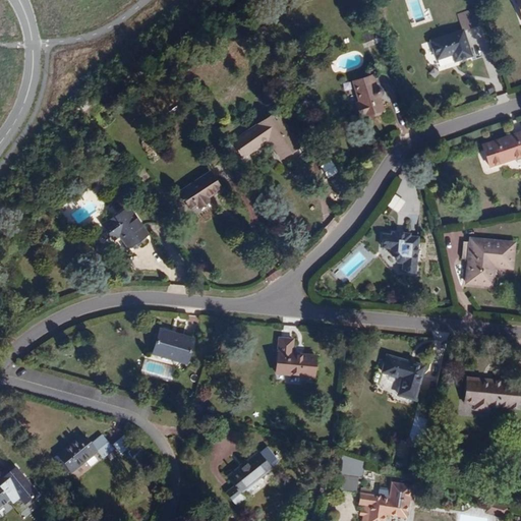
[(471,55),(464,31),(431,42),(437,59),(454,54),(456,60),(471,55)]
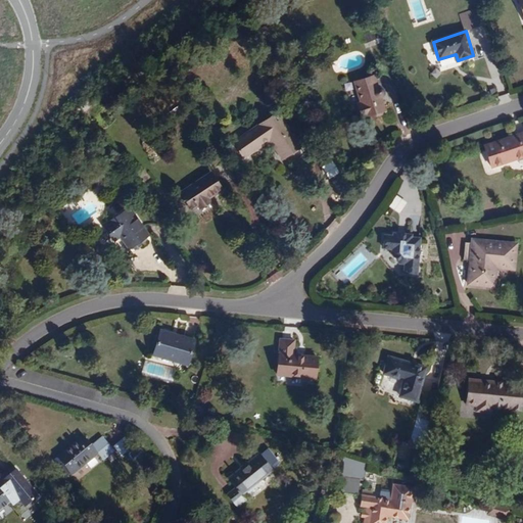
[(382,112),(379,103),(380,102),(378,95),(380,95),(381,94),(381,92),(381,91),(381,90),(380,89),(378,88),(376,89),(373,78),(355,83),(362,104),(359,105),(363,117),(382,112)]
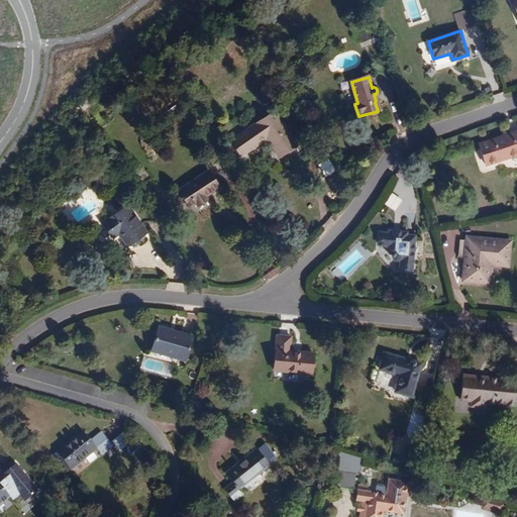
[(297,146),(274,112),(230,141),(239,157),(267,138),(279,158),(297,146)]
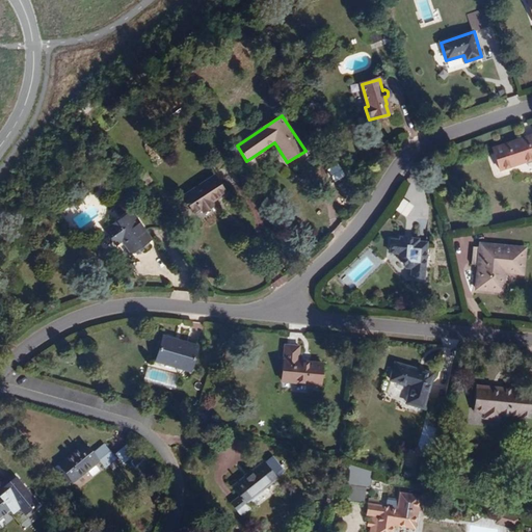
[(531,135),(508,143),(515,164),(531,158),(531,135)]
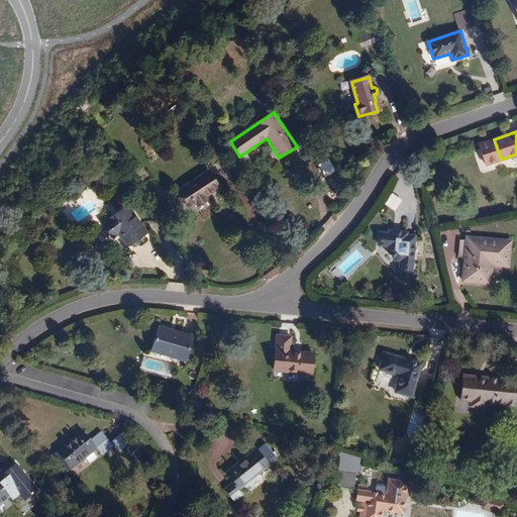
[(326,178),(337,171),(329,157),(318,164),(326,178)]
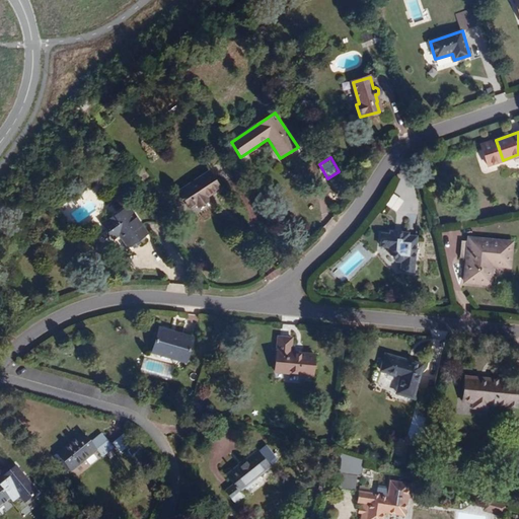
[(213,195),(220,189),(209,171),(177,193),(188,208),(195,204),(198,208),(208,202),(205,198),(211,193),(213,195)]
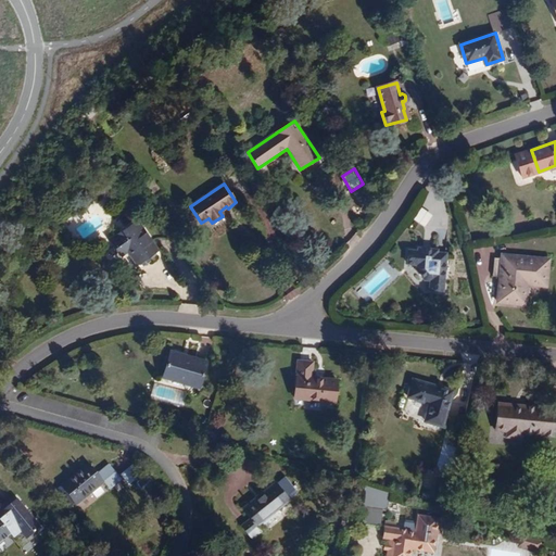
[(155,250),(136,223),(110,240),(121,256),(127,252),(136,264),(155,250)]
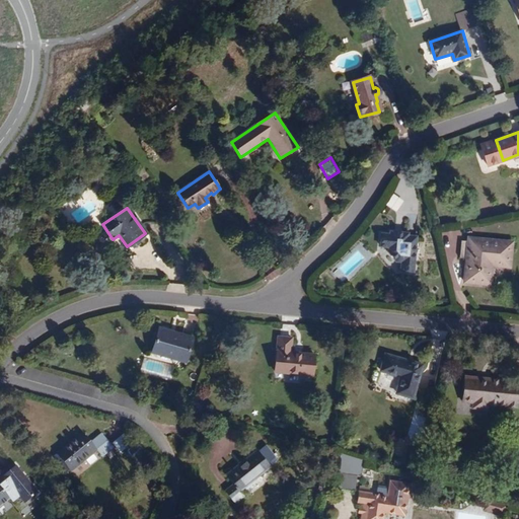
[(413,273),(417,237),(410,236),(410,233),(388,231),(388,235),(381,234),(380,246),(387,247),(387,250),(397,263),(402,263),(401,272),(413,273)]
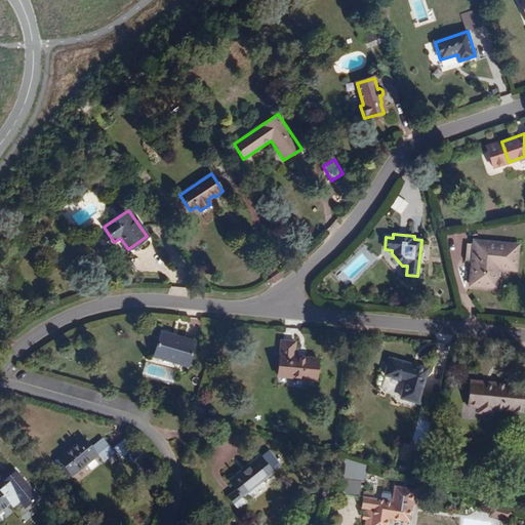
[(518,271),(519,254),(513,253),(514,245),(495,243),(494,246),(468,244),(466,261),(474,263),(472,286),(493,288),(495,269),(518,271)]
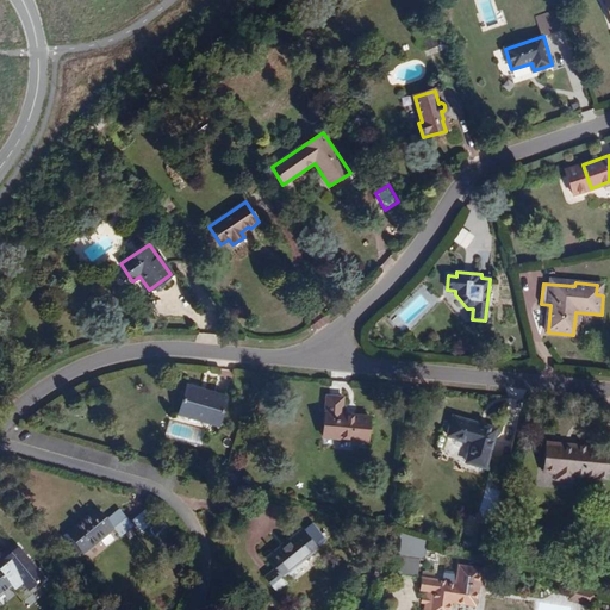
[(216,427),(225,397),(187,386),(178,416),(216,427)]
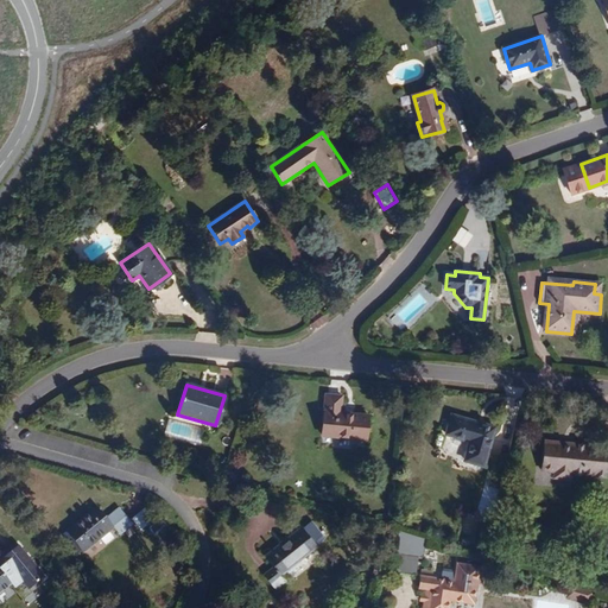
[(366,441),(367,416),(341,413),(342,396),(325,394),(322,437),(366,441)]
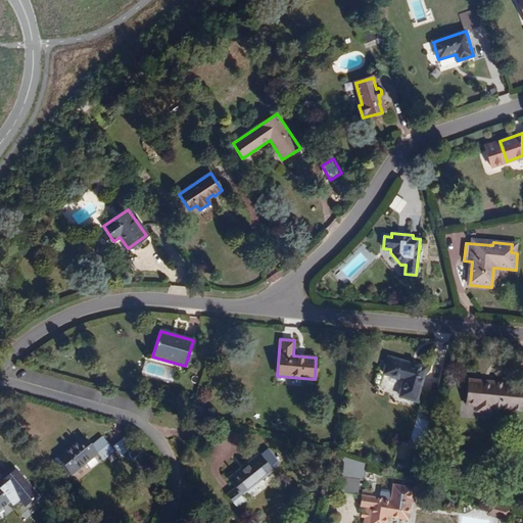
[(415,401),(425,369),(388,358),(383,375),(402,381),(397,396),(415,401)]
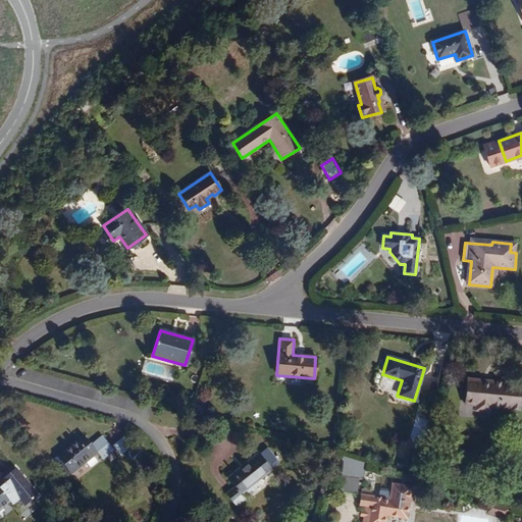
[(521,410),(521,396),(521,384),(467,380),(465,404),(476,405),(475,410),(490,412),(490,408),(521,410)]
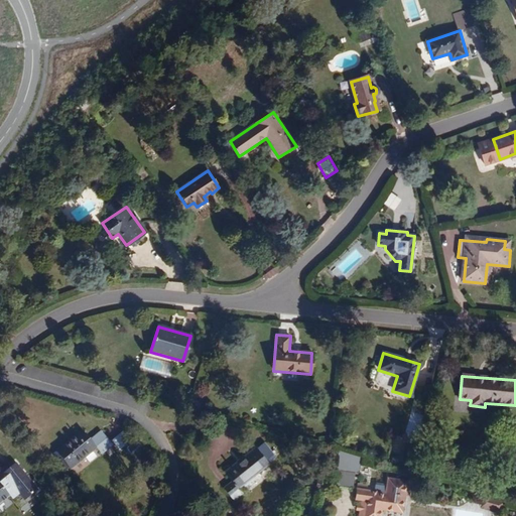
[(102,456),(113,446),(102,432),(91,441),(83,431),(55,453),(70,471),(97,449),(102,456)]
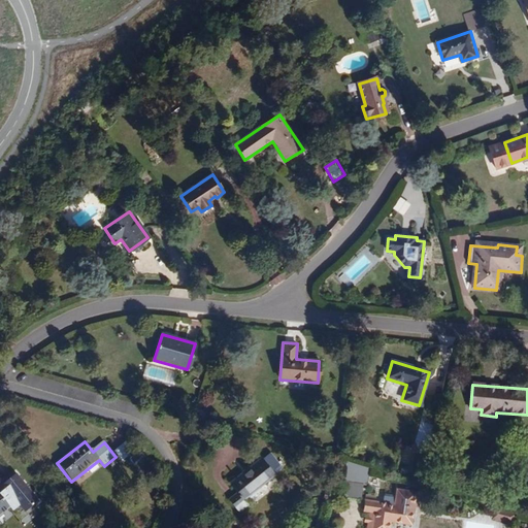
[(116,452),(124,461),(134,452),(126,442),(116,452)]
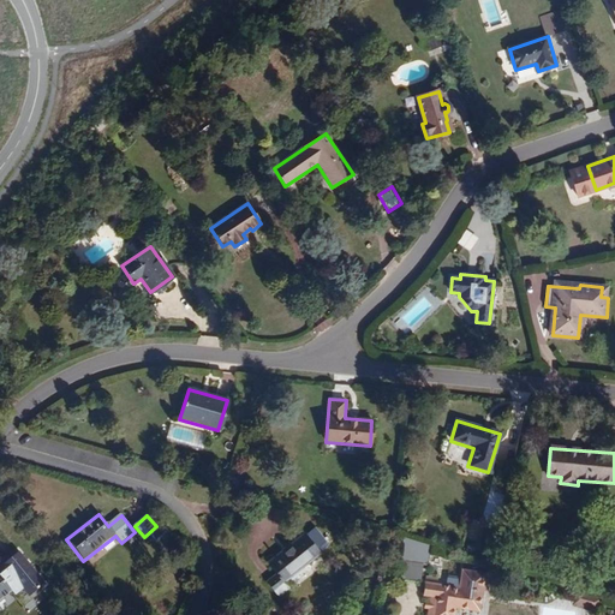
[(285,583),(320,554),(304,533),(269,562),(279,575),(268,585),(278,597),(290,589),(285,583)]
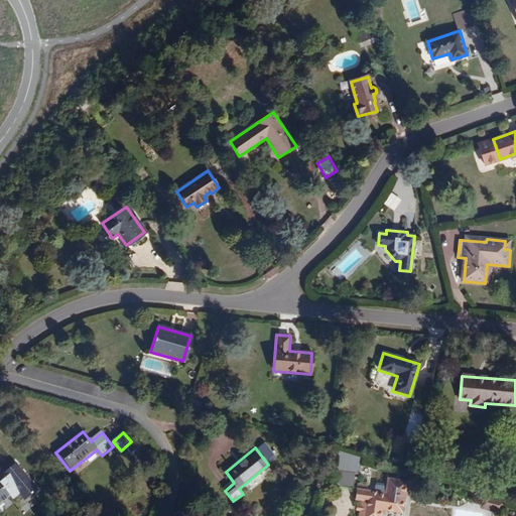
[(364,465),(337,460),(334,475),(338,476),(335,491),(353,494),(356,480),(362,480),(364,465)]
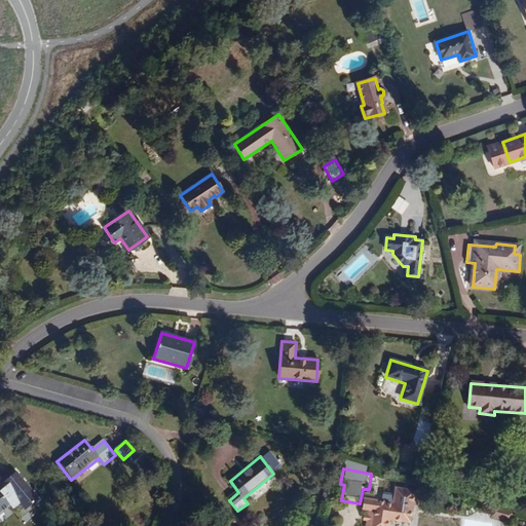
[(39,500),(16,473),(2,484),(0,481),(0,514),(10,506),(13,511),(20,505),(25,511),(39,500)]
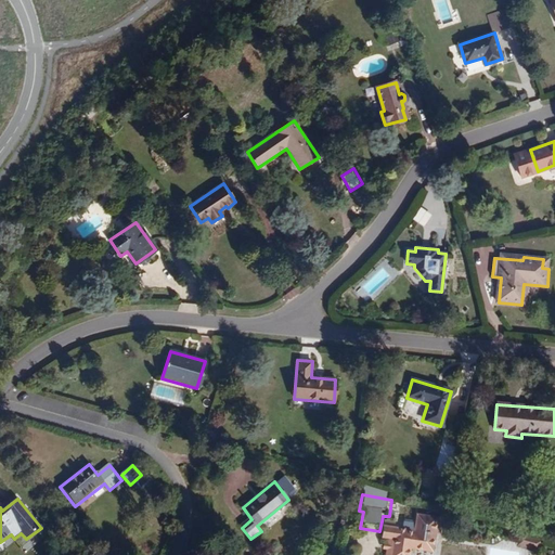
[(431,552),(435,532),(424,530),(428,514),(417,513),(415,524),(404,521),(403,527),(386,524),(383,536),(391,538),(390,542),(388,551),(392,552),(390,554),(409,554),(411,547),(431,552)]
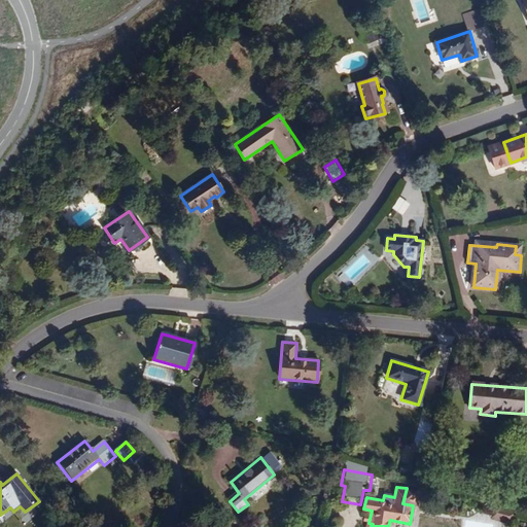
[(511,521),(513,514),(494,510),(492,516),(507,520),(511,521)]
